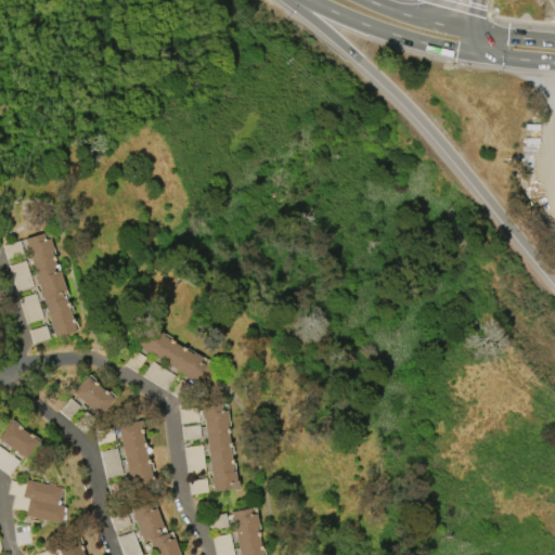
[(59,271),(65,291),(61,293),(63,298),(65,298),(76,331),(54,337),(41,298),(40,298),(39,294),(41,294),(37,283),(36,283),(35,279),(36,279),(24,240),(42,233),(44,240),(49,239),(52,248),(50,249),(55,266),(52,267),(54,272),(59,271)]
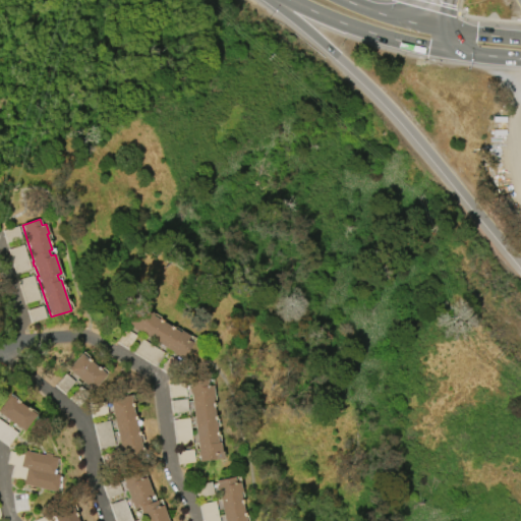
[(2,230),(17,226),(21,238),(5,243),(2,230)]
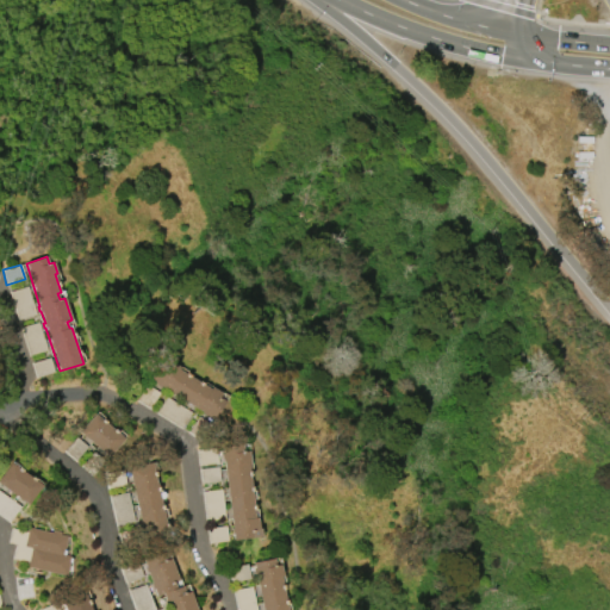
[(18,319),(10,292),(27,286),(36,315),(18,319)]
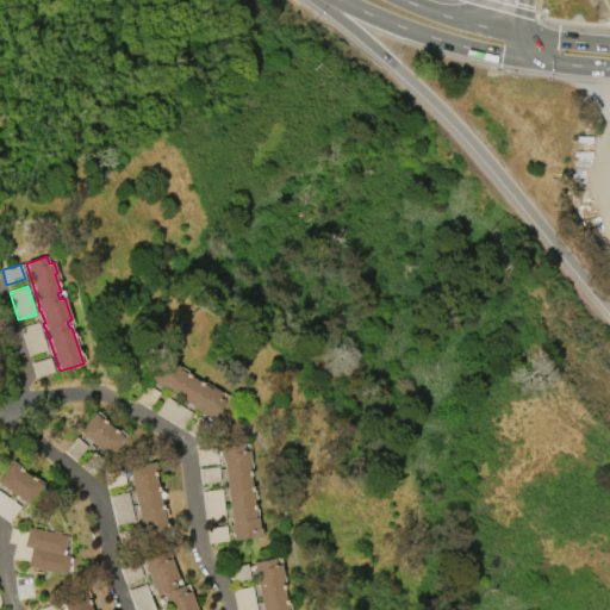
[(27,356),(19,328),(38,322),(47,350),(27,356)]
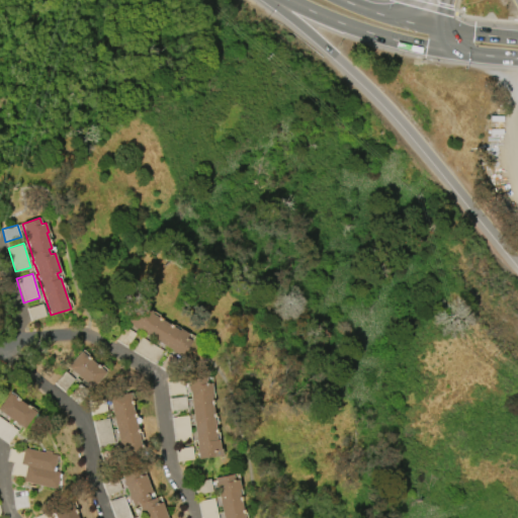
[(26,309),(41,304),(46,316),(29,321),(26,309)]
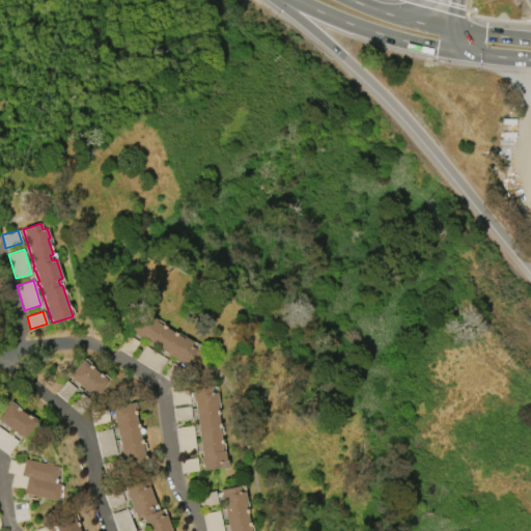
[(156,322),(183,338),(184,337),(192,342),(190,346),(195,350),(186,365),(130,331),(140,315),(145,318),(147,314),(157,320),(156,322)]
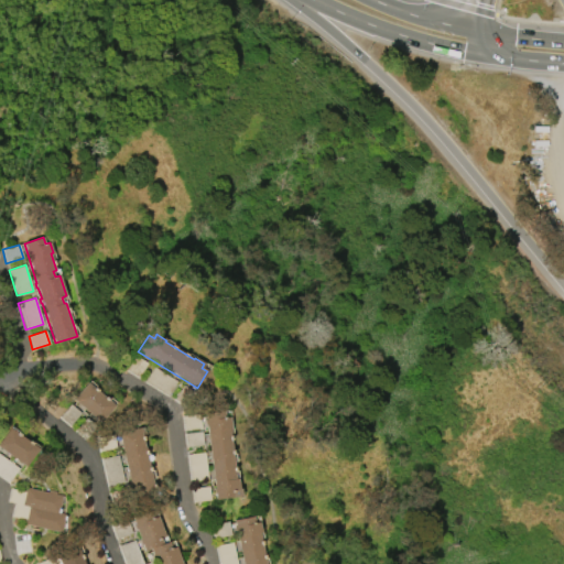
[(127,370),(136,356),(147,364),(138,378),(127,370)]
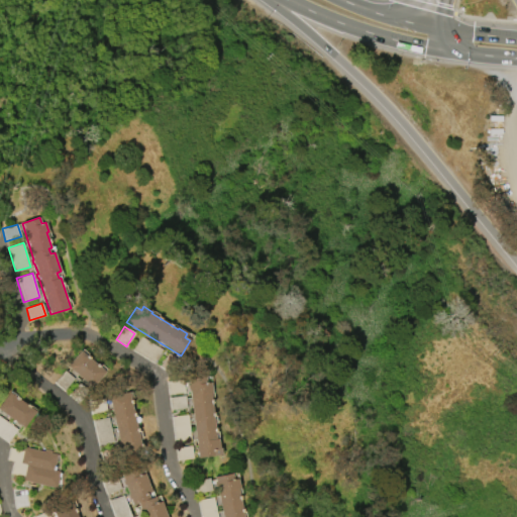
[(153,363),(132,349),(140,336),(162,349),(153,363)]
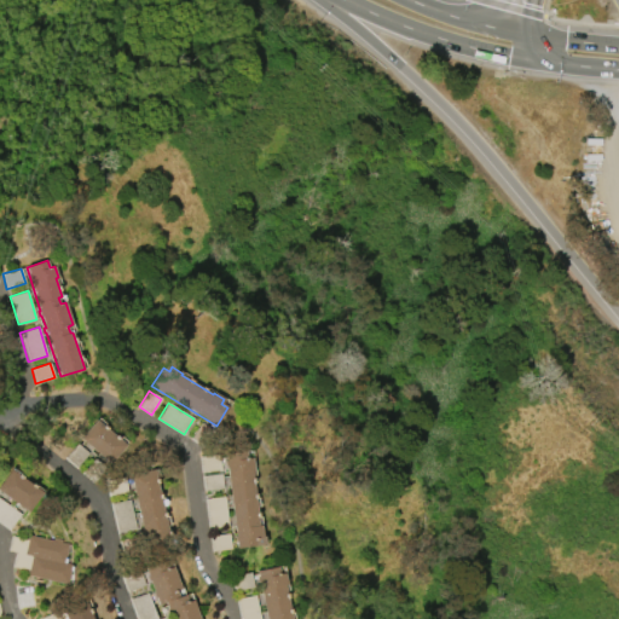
[(111,463),(80,438),(96,420),(126,445),(111,463)]
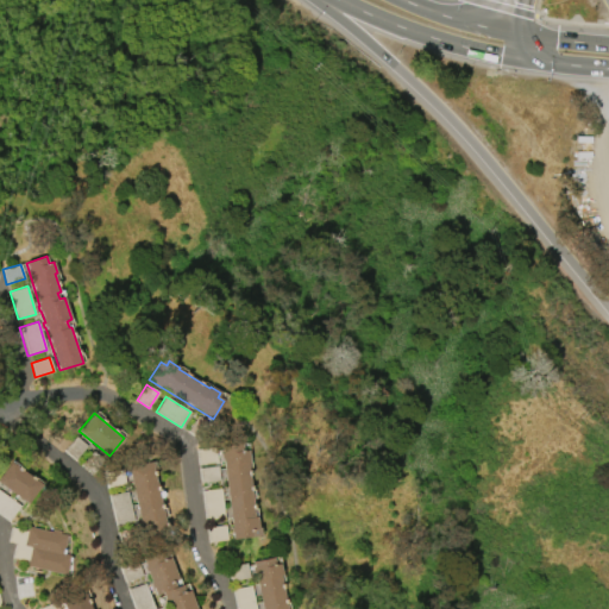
[(187,432),(196,416),(209,424),(200,439),(187,432)]
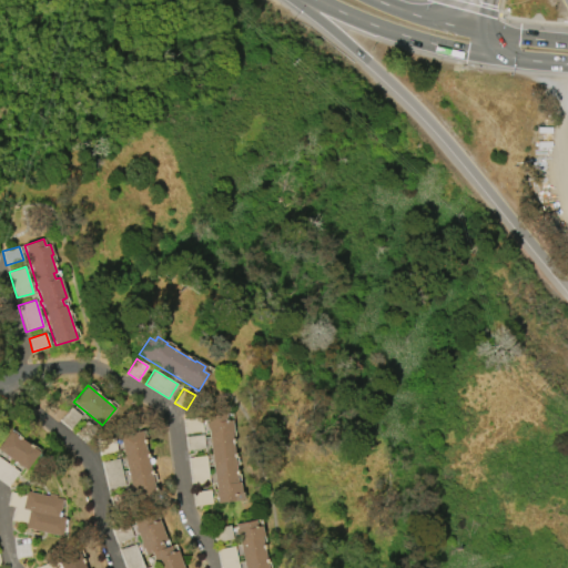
[(59,421),(70,406),(81,416),(70,429),(59,421)]
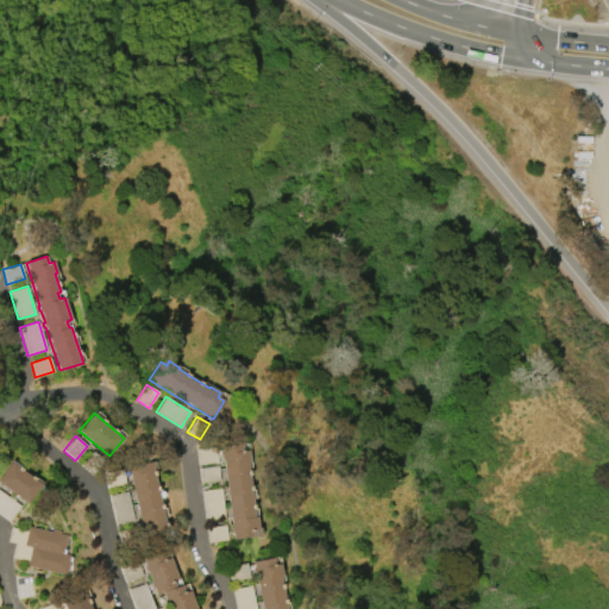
[(246,462),(253,516),(256,516),(258,527),(259,527),(261,535),(232,539),(231,532),(230,527),(231,527),(220,446),(242,444),(243,451),(248,450),(249,462),(246,462)]
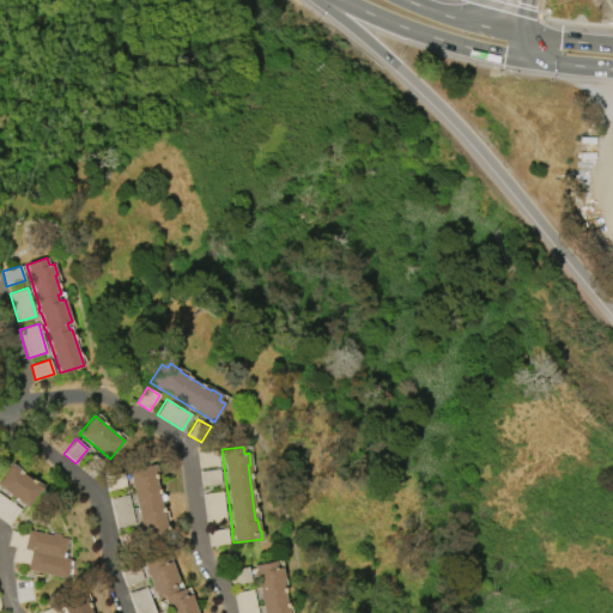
[(198,453),(216,450),(218,465),(200,468),(198,453)]
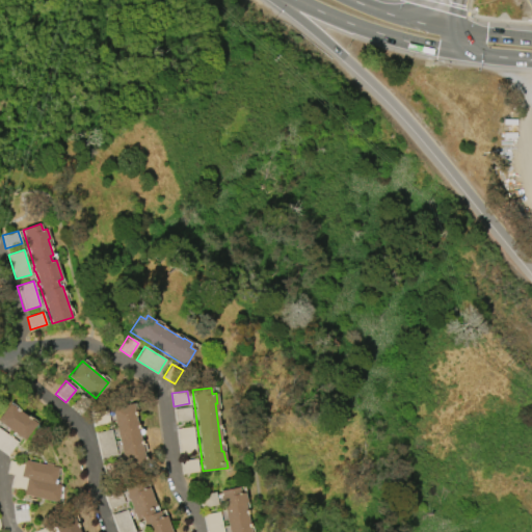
[(72,406),(81,394),(91,401),(82,414),(72,406)]
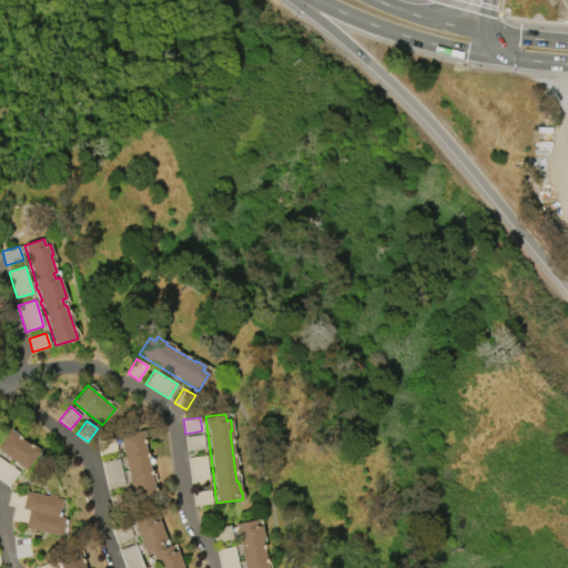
[(26,470),(0,452),(0,444),(10,430),(39,452),(26,470)]
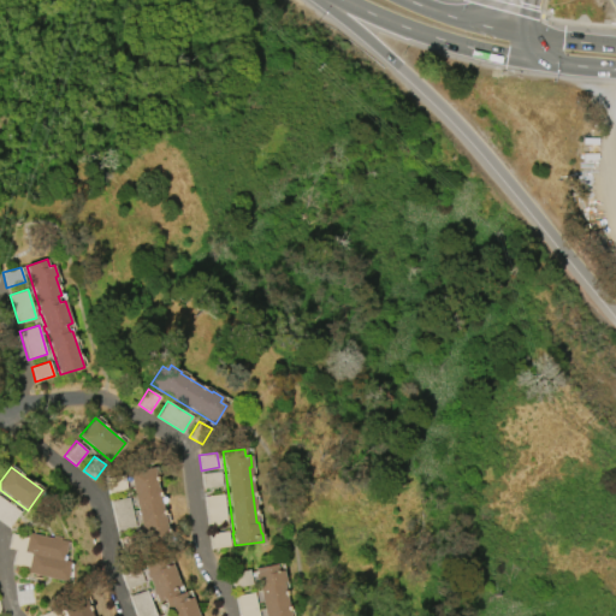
[(153,467),(170,543),(147,549),(130,472),(153,467)]
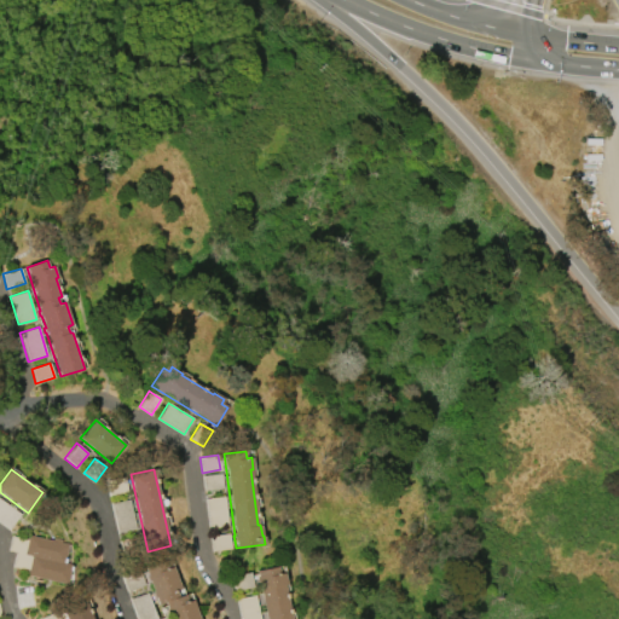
[(202,476),(220,473),(223,489),(204,491),(202,476)]
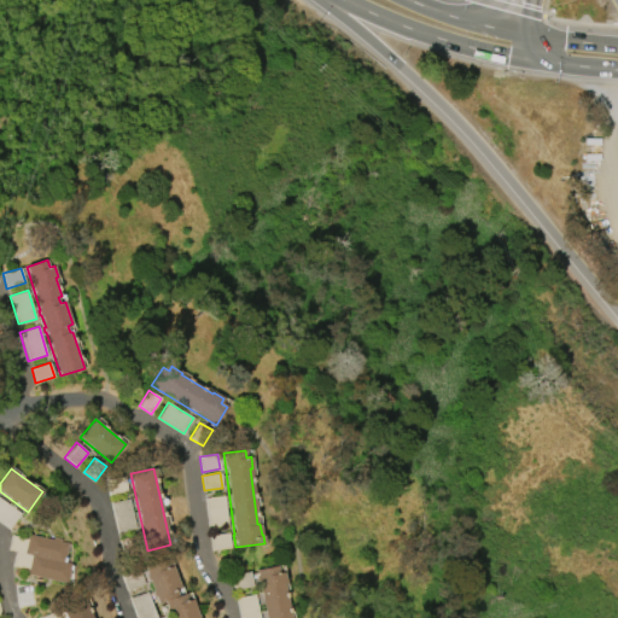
[(128,491),(109,496),(105,481),(124,476),(128,491)]
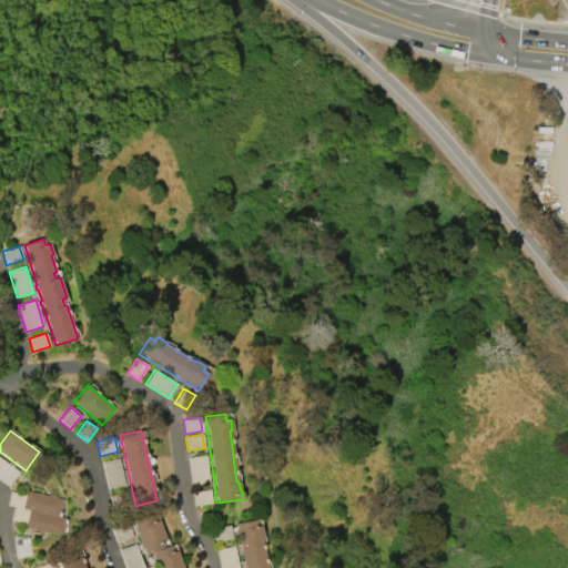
[(191,485),(188,457),(205,455),(209,483),(191,485)]
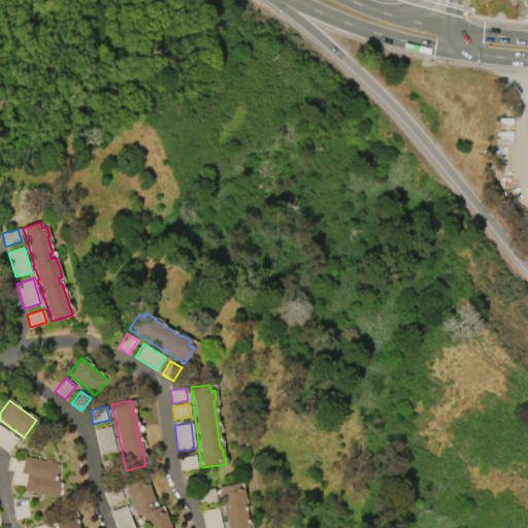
[(8,452),(0,446),(0,426),(18,439),(8,452)]
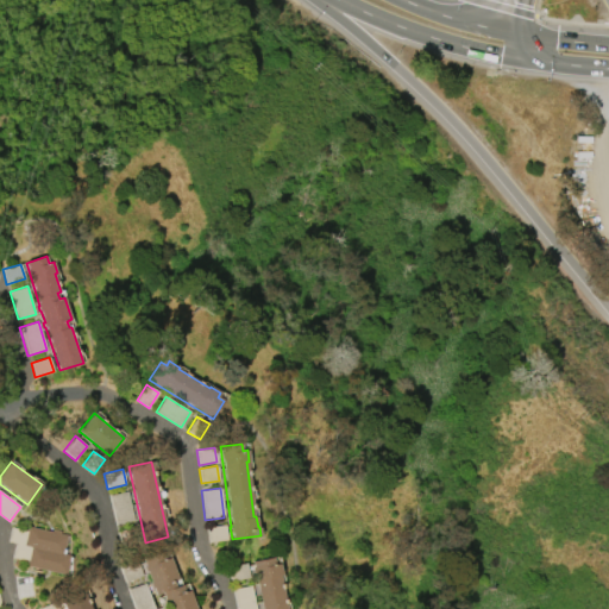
[(115,523),(110,496),(127,491),(133,520),(115,523)]
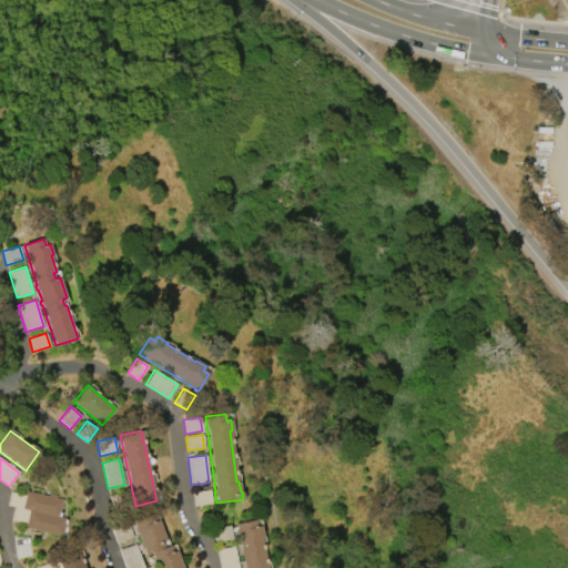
[(192,492),(210,489),(212,504),(194,506),(192,492)]
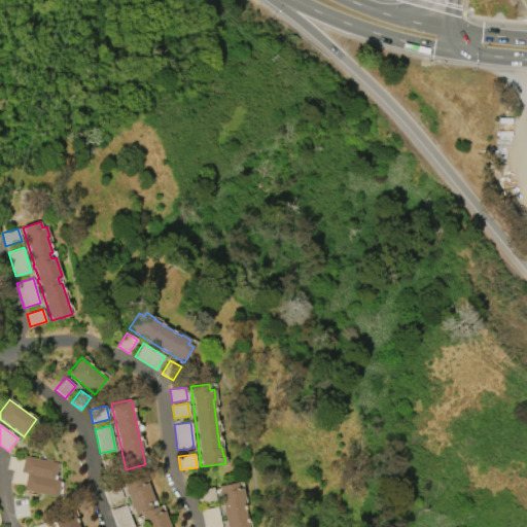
[(58,462),(25,456),(22,471),(28,473),(25,491),(58,497),(61,482),(55,480),(58,462)]
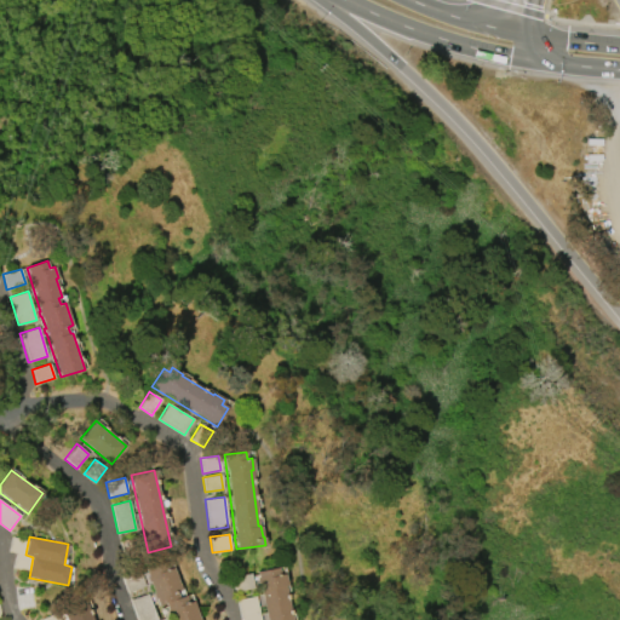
[(143,551),(122,556),(119,540),(139,537),(143,551)]
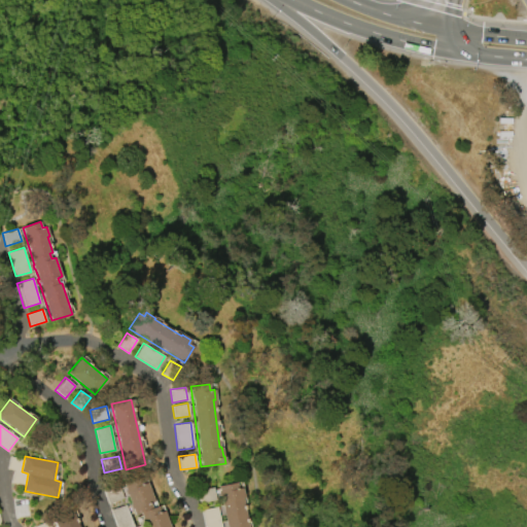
[(23,463),(16,462),(11,484),(24,487),(28,473),(20,471),(23,463)]
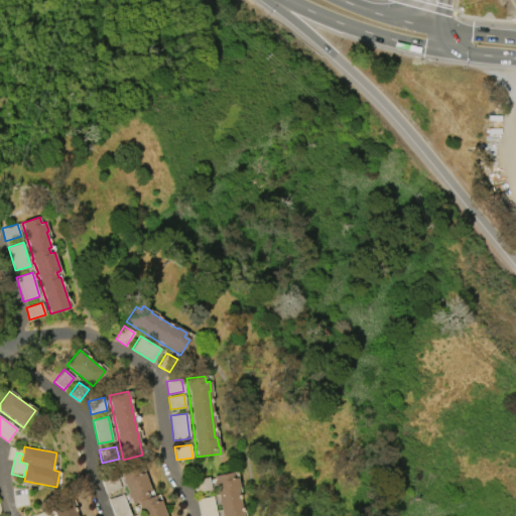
[(160,500),(165,515),(141,515),(137,504),(140,503),(139,501),(132,503),(124,484),(123,484),(122,481),(123,480),(121,474),(137,468),(140,474),(143,472),(150,490),(146,492),(148,498),(153,496),(156,502),(160,500)]
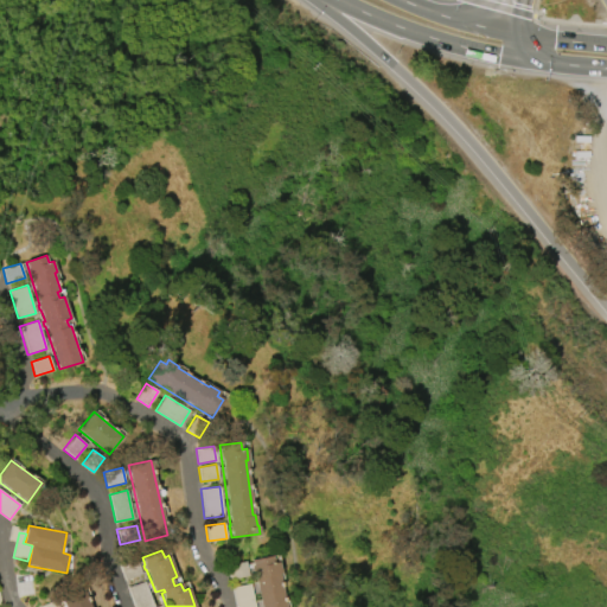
[(279,574),(285,606),(260,606),(254,572),(251,572),(250,567),(253,567),(251,560),(272,556),(273,563),(279,562),(281,574),(279,574)]
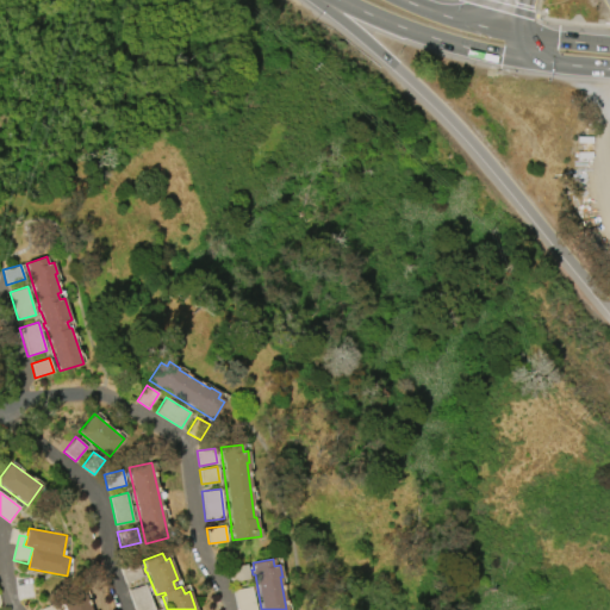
[(228,567),(247,564),(249,578),(231,582),(228,567)]
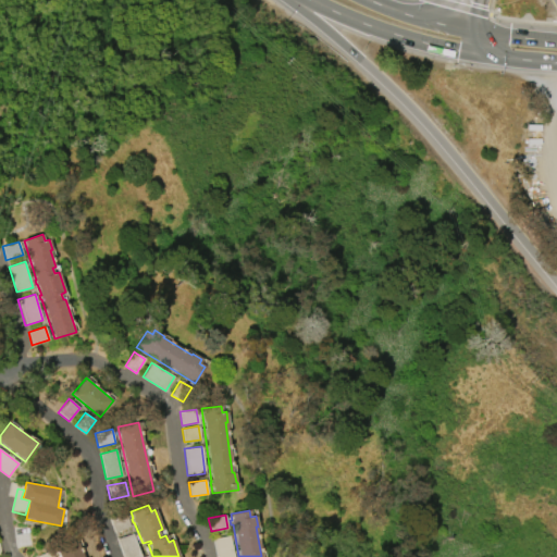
[(123,556),(118,539),(133,533),(140,556),(123,556)]
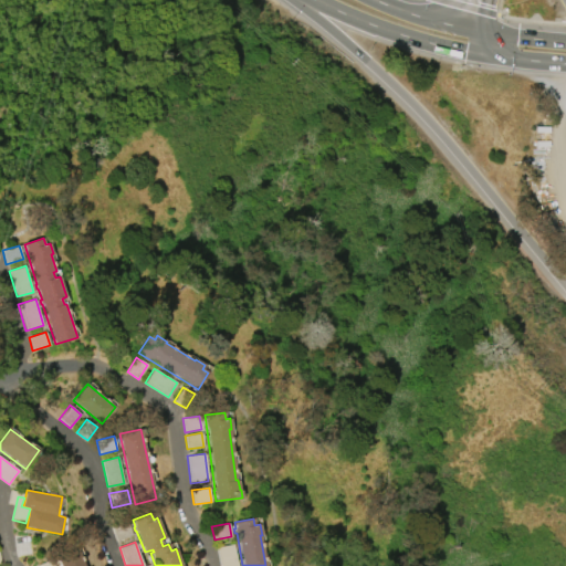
[(232,544),(238,565),(220,565),(217,547),(232,544)]
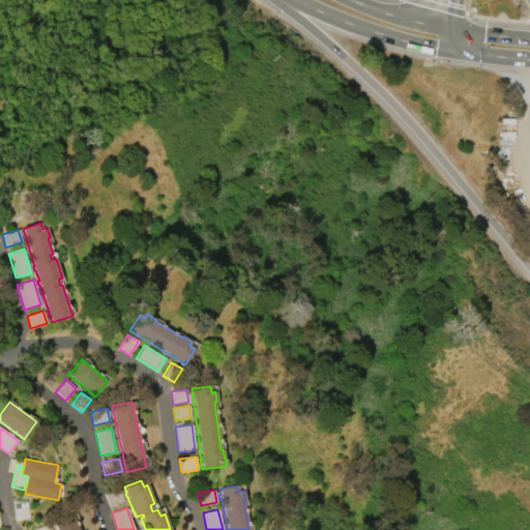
[(72,513),(79,529),(57,529),(54,521),(72,513)]
